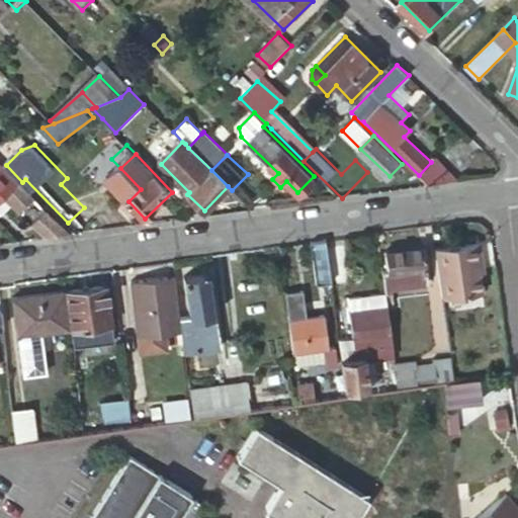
[(436,158),(431,162),(419,175),(431,187),(459,183),(436,158)]
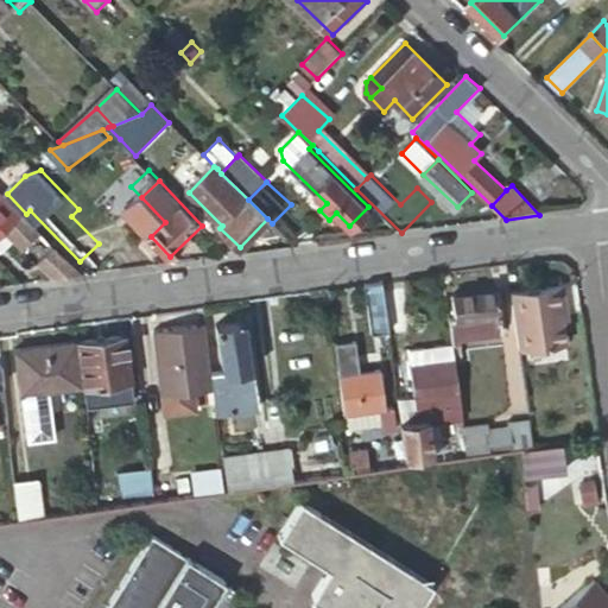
[(7,194),(0,187),(0,238),(25,215),(5,196),(7,194)]
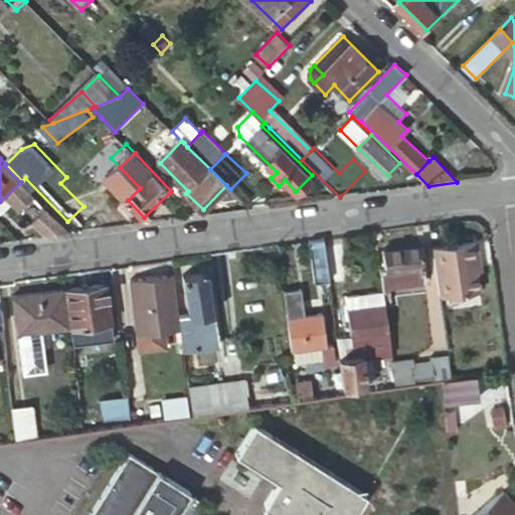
[(40,219),(58,237),(72,235),(50,211),(40,219)]
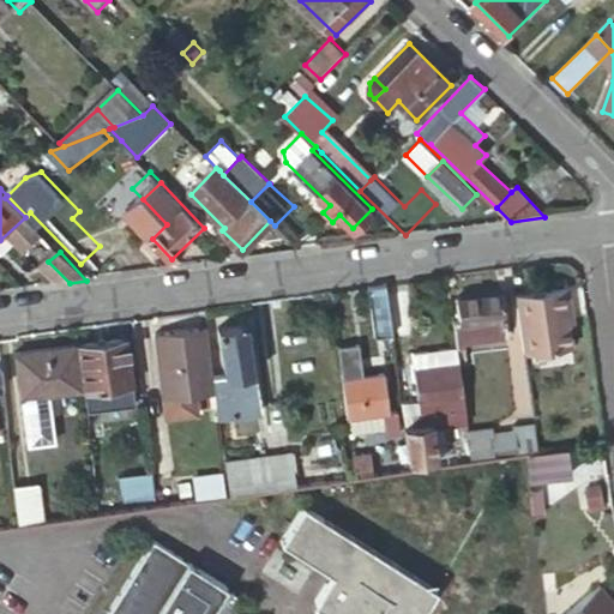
[(393,335),(387,286),(369,288),(375,337),(393,335)]
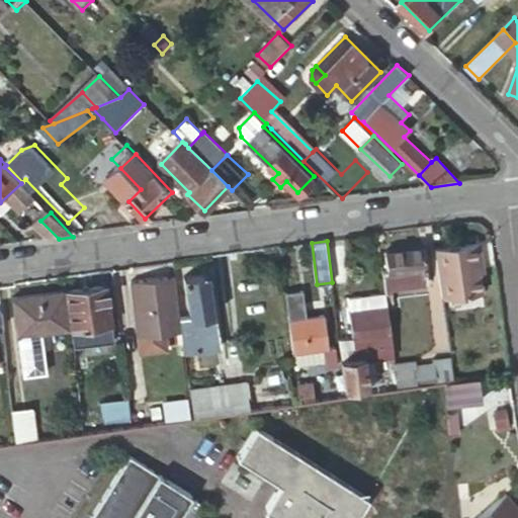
[(481,243),(436,249),(442,298),(482,293),(478,261),(484,260),(481,243)]
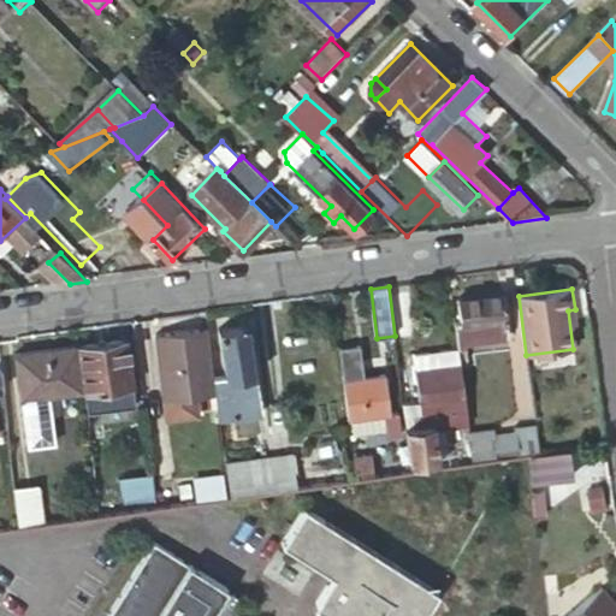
[(465,324),(456,324),(460,350),(461,359),(511,351),(509,337),(511,337),(507,297),(461,302),(465,324)]
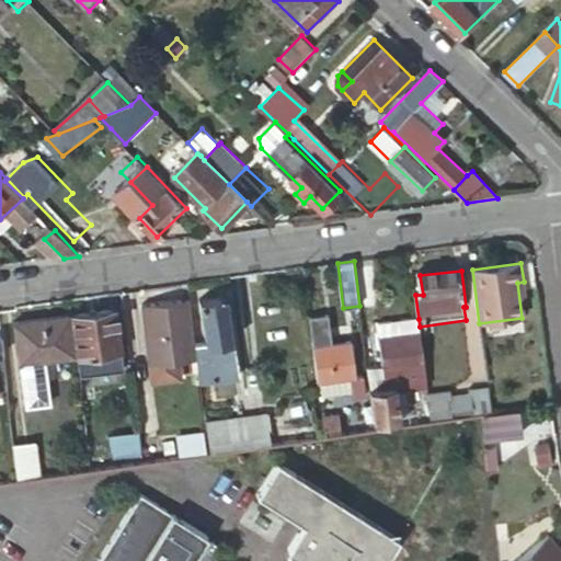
[(198,359),(201,382),(238,378),(231,327),(237,325),(236,317),(230,317),(228,296),(201,299),(207,343),(196,344),(198,359)]
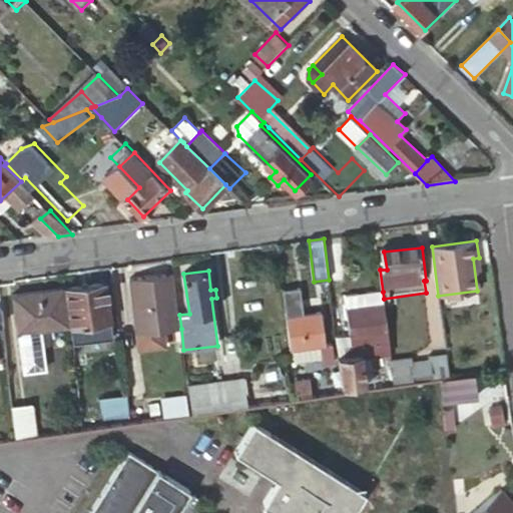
[(174,274),(130,279),(137,334),(138,334),(140,350),(166,347),(164,331),(181,329),(179,315),(174,274)]
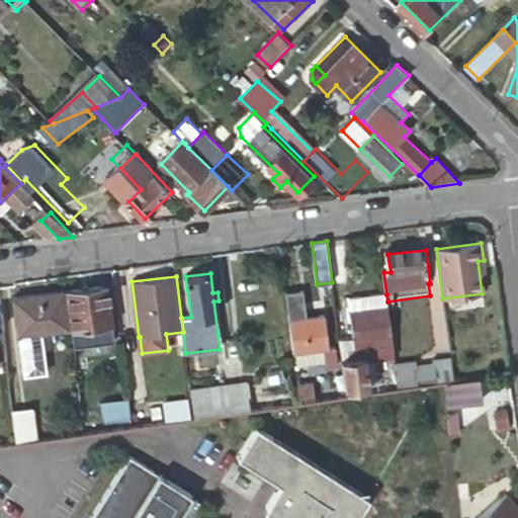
[(109,285),(66,291),(70,329),(70,330),(91,328),(113,325),(109,285)]
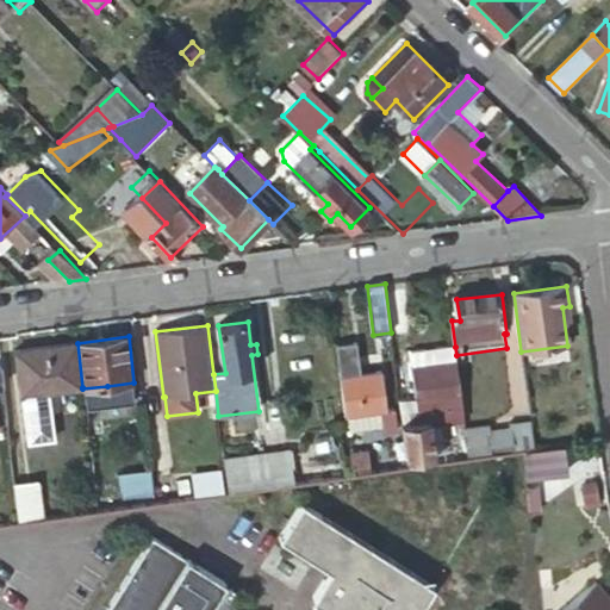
[(359,341),(337,344),(346,416),(384,411),(386,431),(399,429),(397,409),(387,410),(383,372),(362,374),(359,341)]
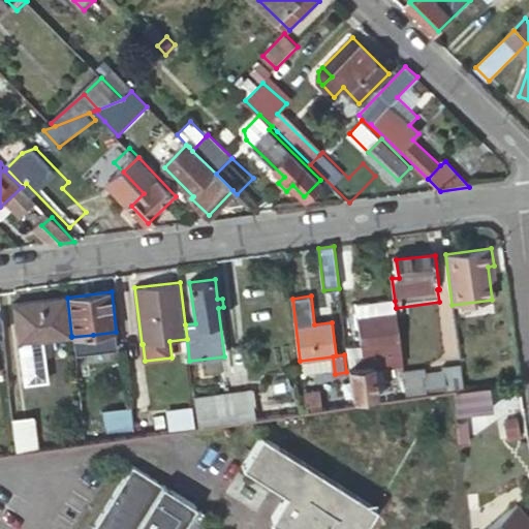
[(71,336),(67,298),(16,305),(20,341),(71,336)]
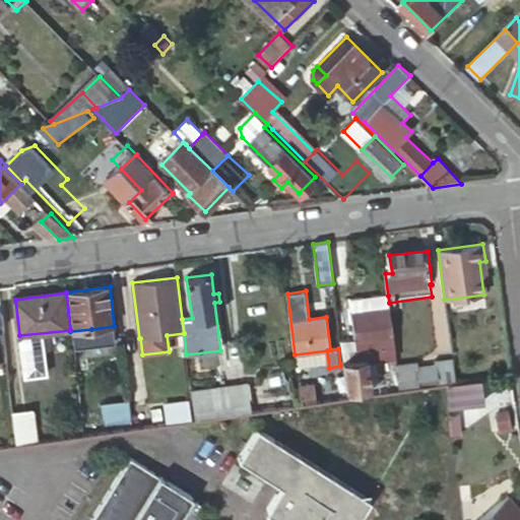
[(352,313),(351,313),(355,346),(394,341),(389,303),(388,296),(350,300),(352,313)]
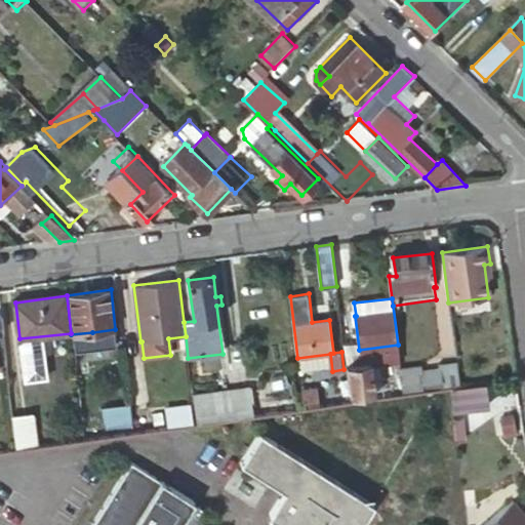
[(93,342),(92,332),(71,334),(73,345),(93,342)]
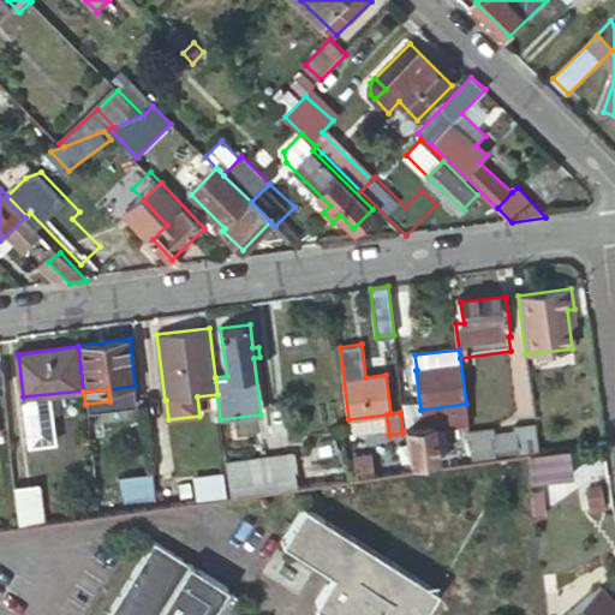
[(459,453),(472,452),(467,418),(454,419),(457,441),(446,442),(449,459),(460,459),(459,453)]
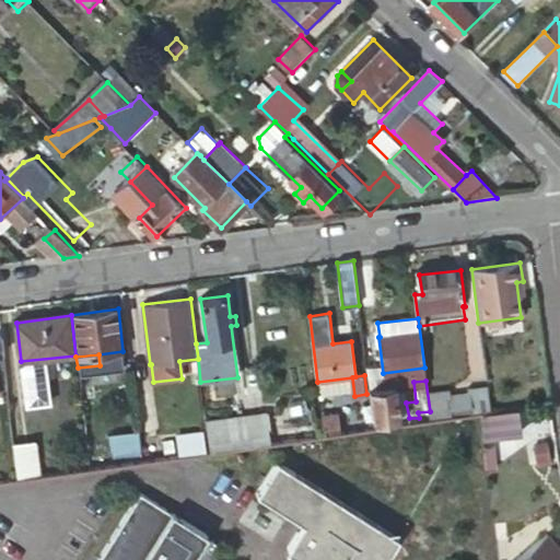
[(395,387),(370,389),(374,422),(399,419),(395,387)]
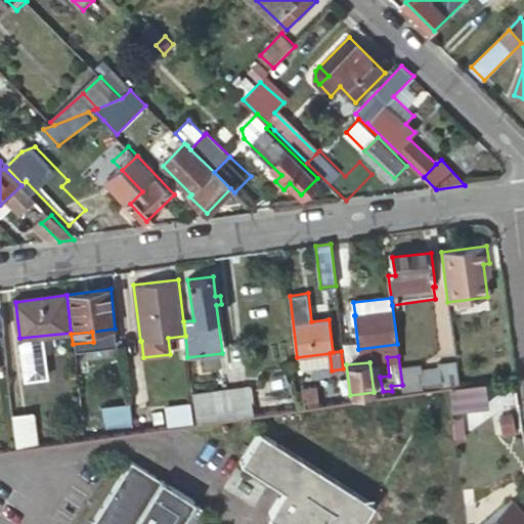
[(447,386),(459,385),(456,364),(440,365),(441,369),(443,384),(443,387),(447,386)]
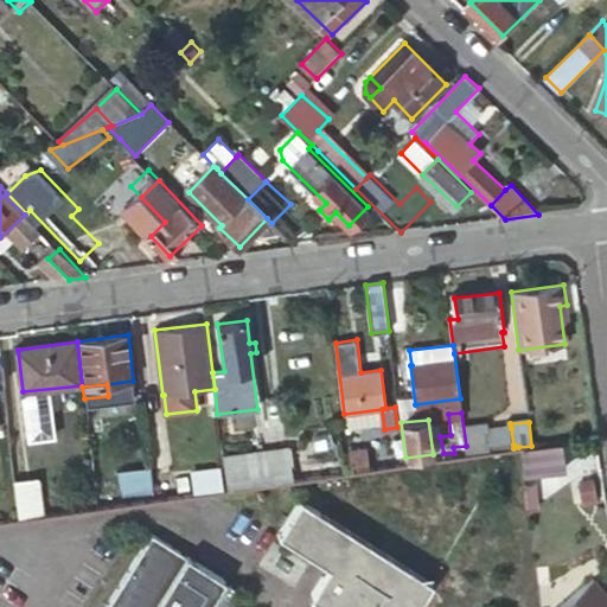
[(491,447),(513,445),(511,428),(489,432),(491,447)]
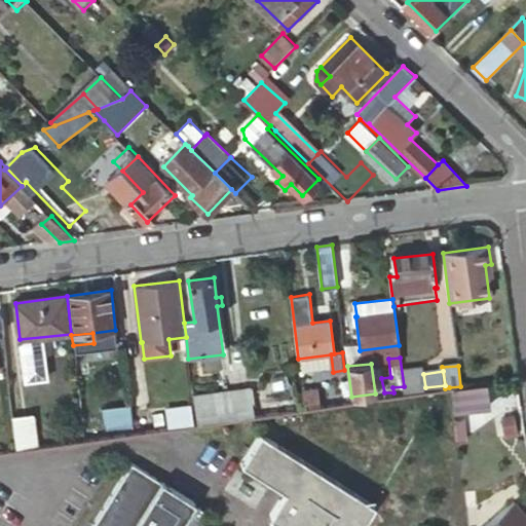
[(452,406),(492,405),(491,386),(452,387),(452,406)]
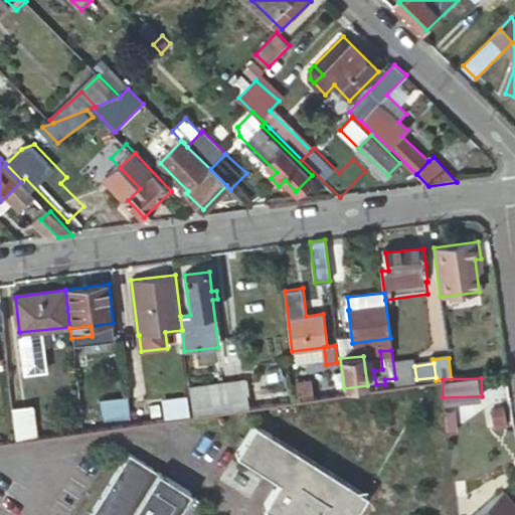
[(246,402),(244,380),(190,388),(193,409),(246,402)]
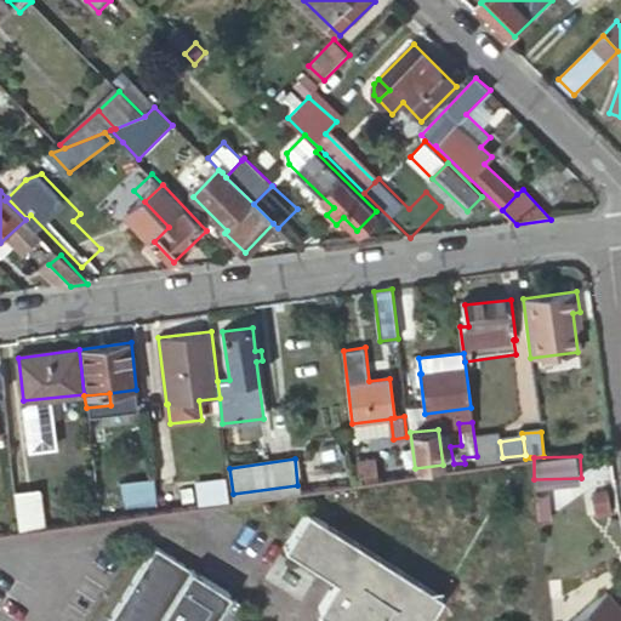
[(357,462),(358,478),(376,476),(374,460),(357,462)]
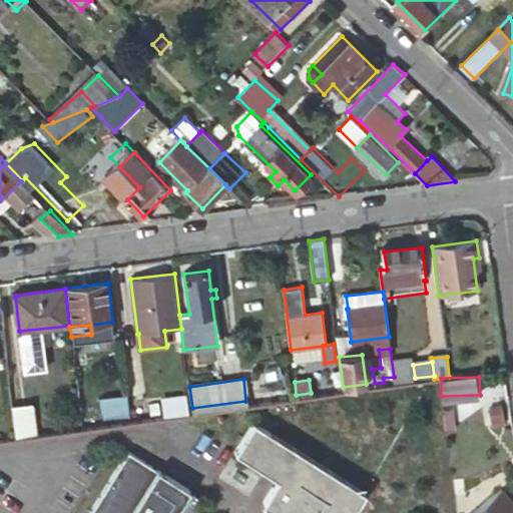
[(129,415),(127,395),(99,398),(102,419),(129,415)]
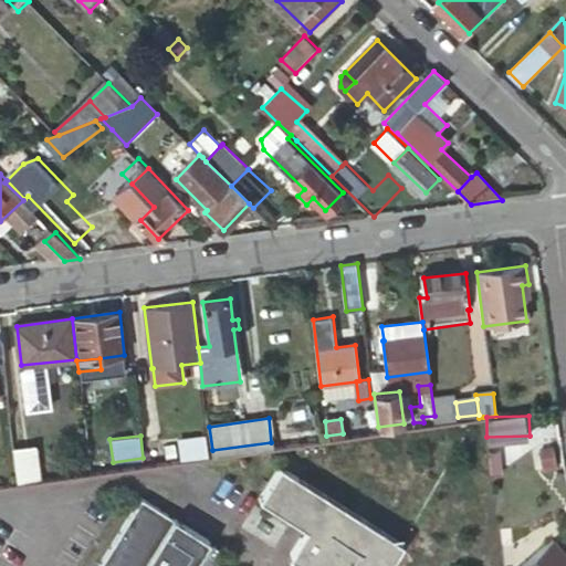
[(208,454),(206,437),(182,439),(185,458),(208,454)]
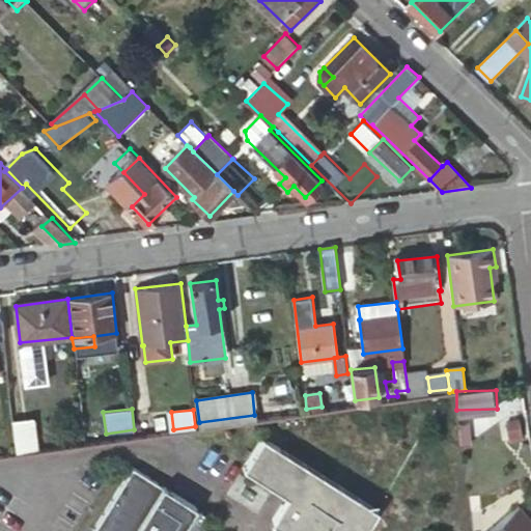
[(17,453),(43,450),(38,419),(14,422),(17,453)]
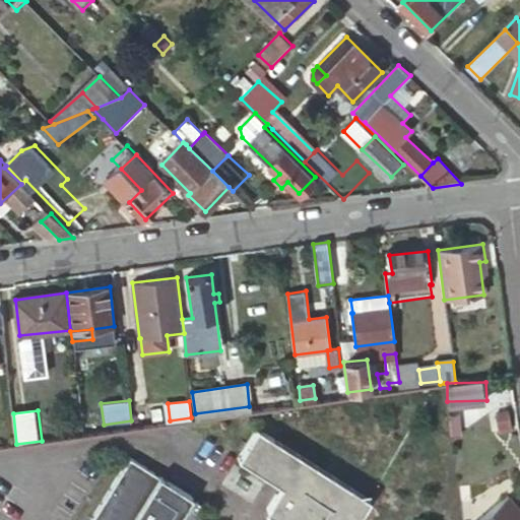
[(262,431),(242,461),(285,490),(269,515),(278,519),(347,519),(348,519),(349,519),(363,519),(374,503),(262,431)]
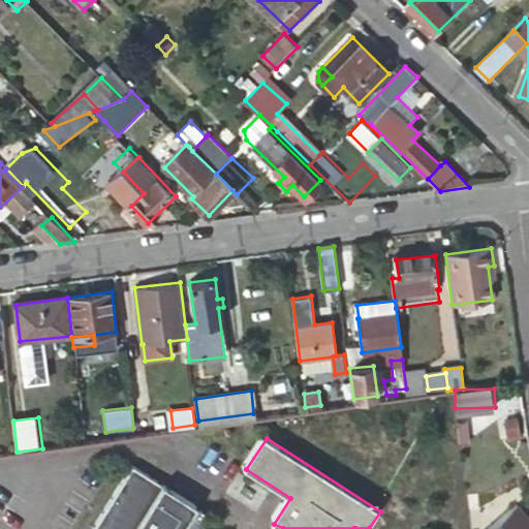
[(185,528),(198,507),(135,467),(96,528),(185,528)]
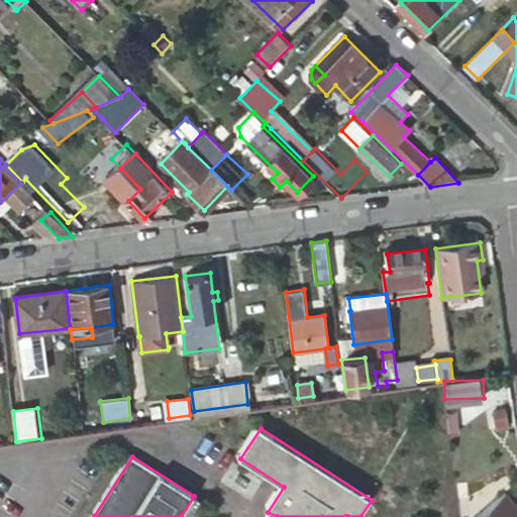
[(516,516),(516,504),(516,505),(504,493),(476,516),(516,516)]
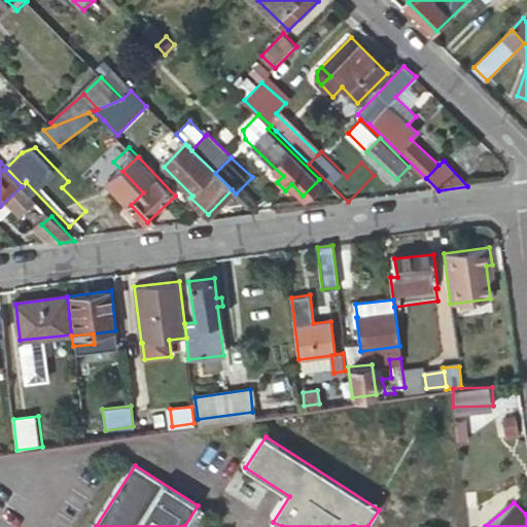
[(196,526),(207,512),(198,505),(184,526),(196,526)]
